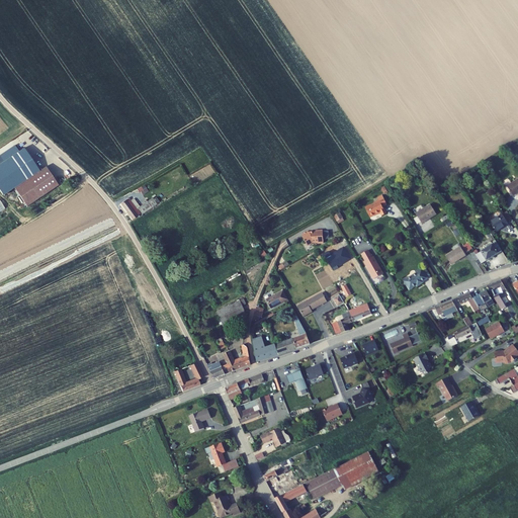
[(0,191),(3,196),(14,188),(39,171),(25,149),(20,152),(15,146),(0,156),(0,157),(3,163),(0,165),(0,191)]
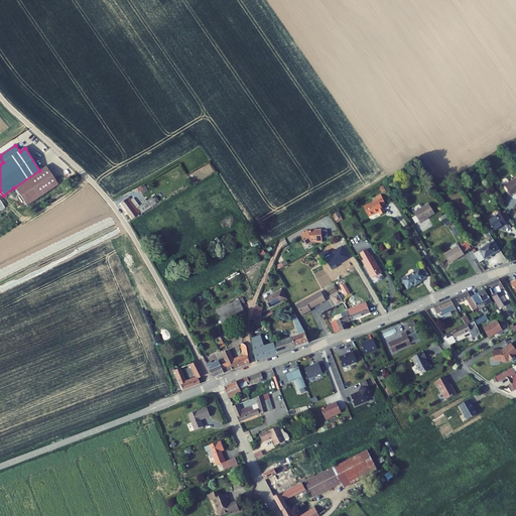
[(59,184),(46,166),(39,170),(14,187),(27,207),(59,184)]
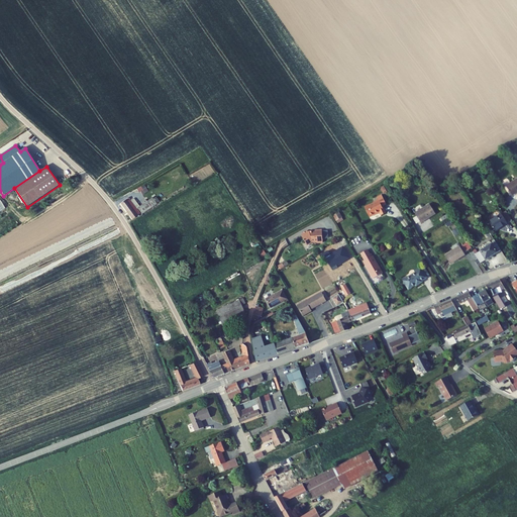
[(516,179),(506,186),(511,195),(516,191),(516,179)]
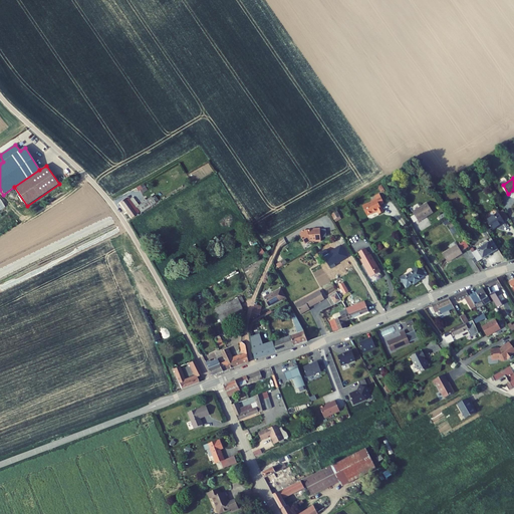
[(362,207),(367,216),(372,213),(373,214),(377,212),(378,215),(384,212),(381,207),(380,208),(379,205),(380,205),(384,203),(379,194),(374,197),(375,199),(371,201),(371,202),(362,207)]
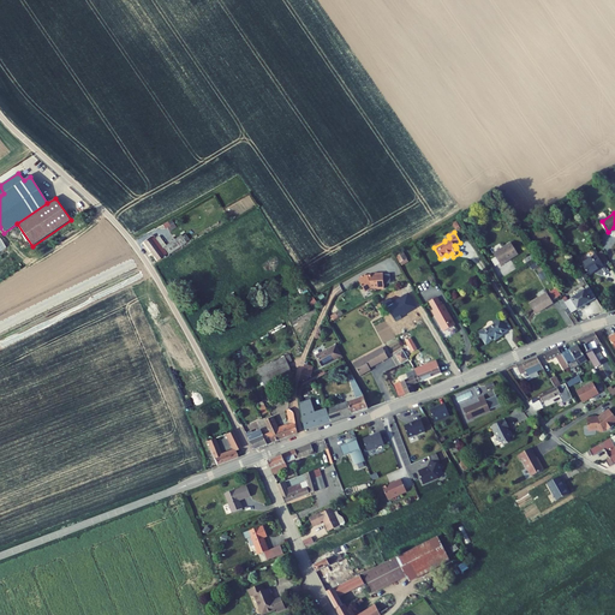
[(155,239),(153,236),(144,242),(157,261),(167,254),(165,251),(166,251),(168,255),(180,248),(180,246),(175,239),(166,245),(160,237),(157,237),(155,239)]
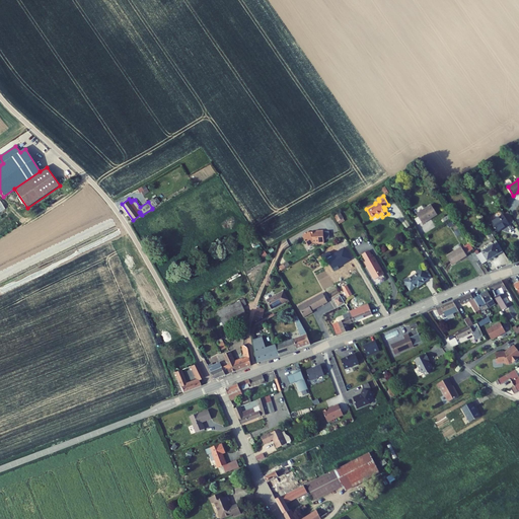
[(152,208),(157,205),(153,199),(148,202),(152,208)]
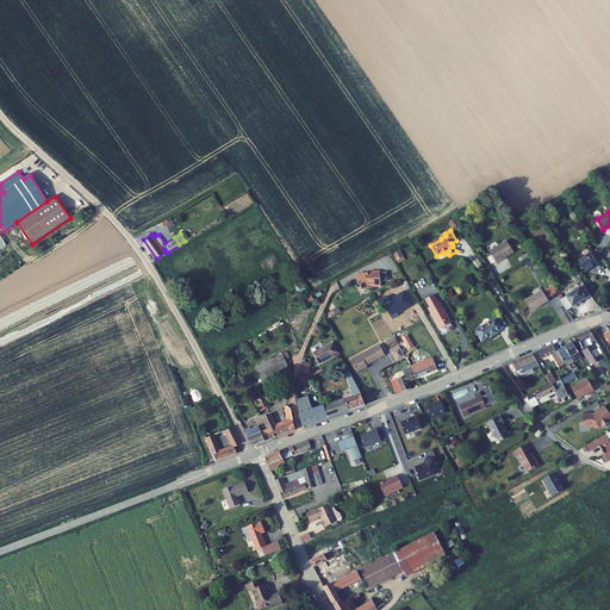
[(506,241),(490,251),(492,256),(496,262),(505,256),(506,257),(515,253),(506,241)]
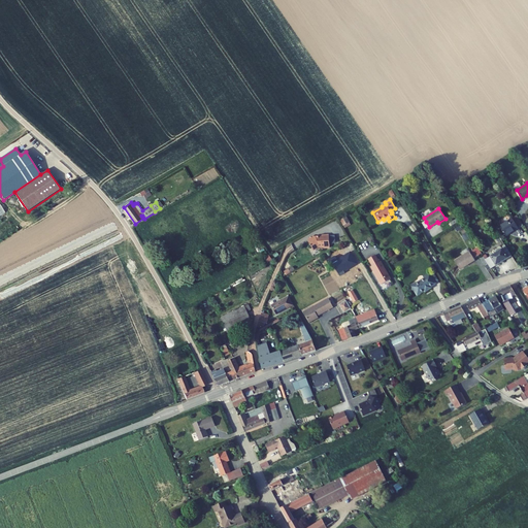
[(519,228),(523,225),(517,216),(513,219),(519,228)]
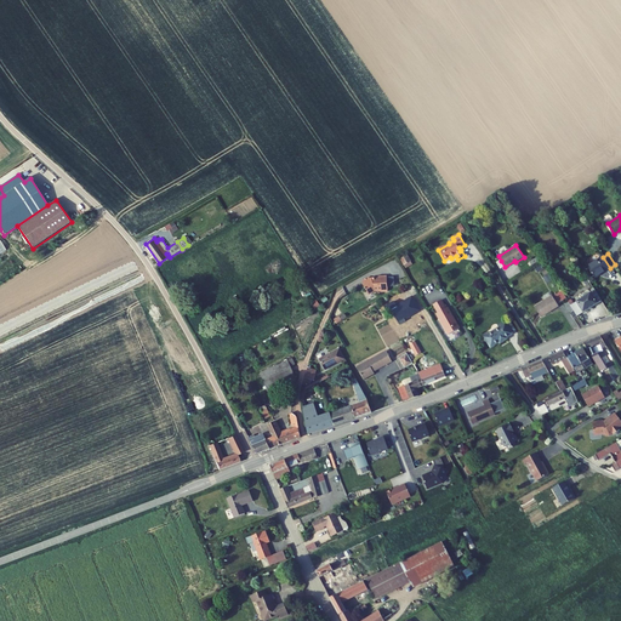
[(404,266),(411,261),(406,255),(400,258),(404,266)]
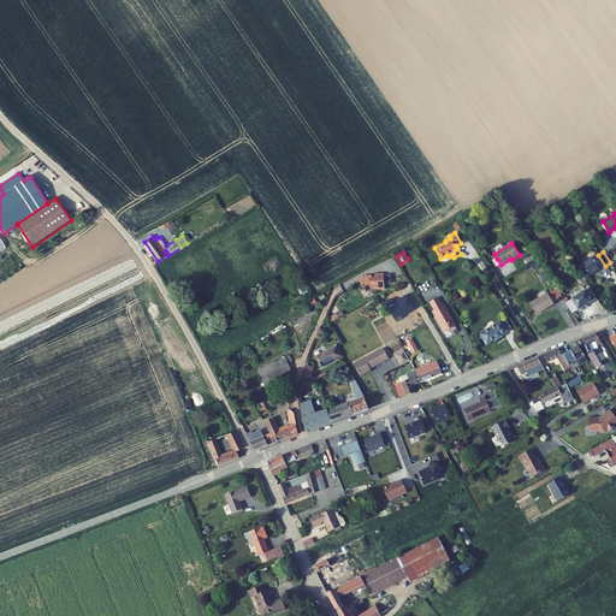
[(539,260),(535,254),(525,260),(529,266),(539,260)]
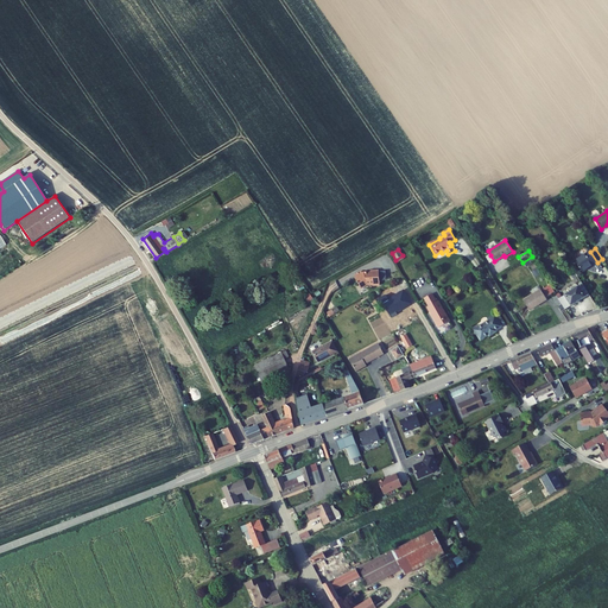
[(582,272),(597,263),(590,252),(575,261),(582,272)]
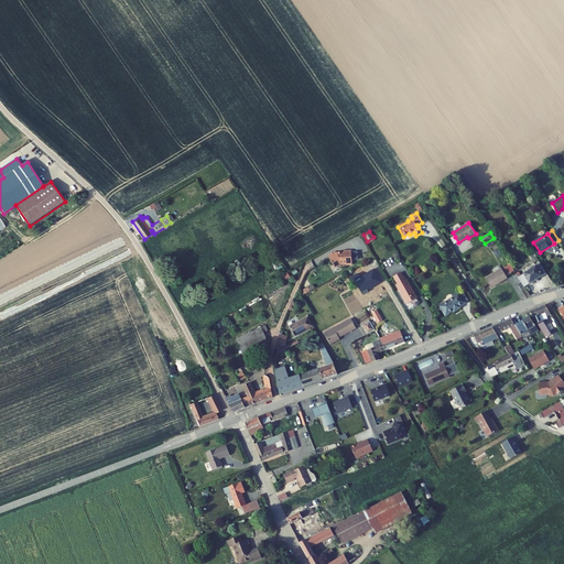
[(335,268),(340,264),(345,264),(346,266),(353,264),(351,251),(344,251),(344,252),(343,252),(342,252),(342,253),(338,253),(337,253),(336,252),(329,256),(331,257),(329,258),(335,268)]
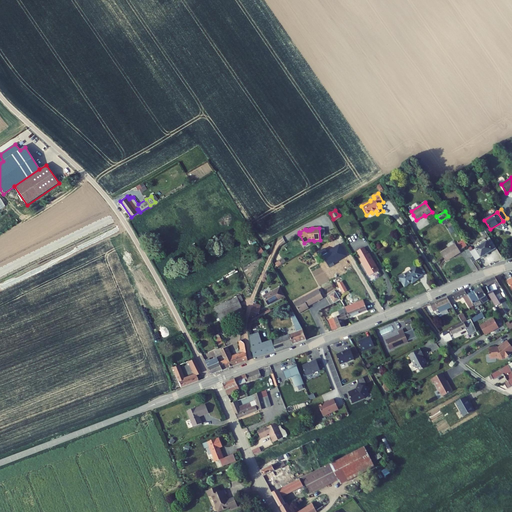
[(476,260),(496,248),(489,237),(488,238),(490,240),(471,252),(473,256),(476,260)]
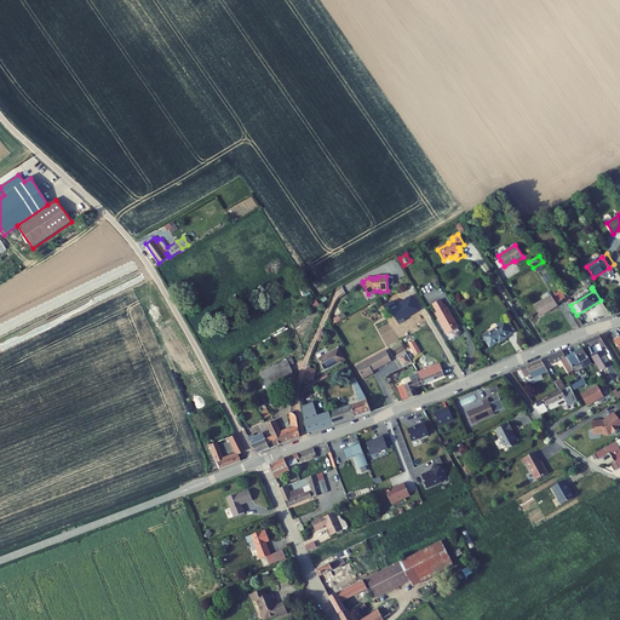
[(566,298),(561,291),(552,296),(551,296),(534,306),(540,316),(550,310),(549,309),(557,304),(566,298)]
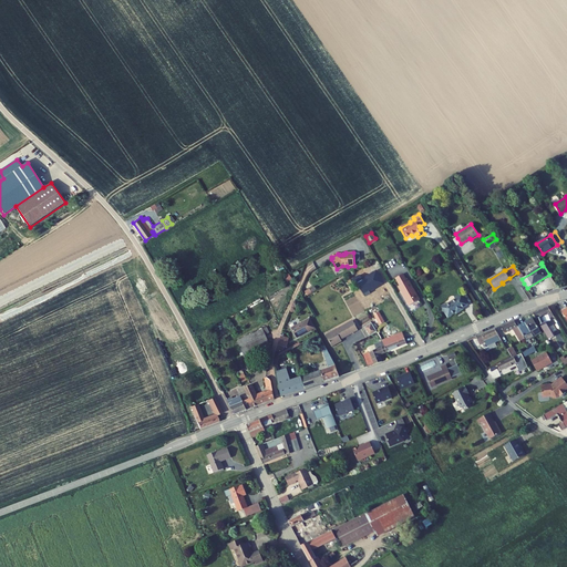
[(400,286),(399,287),(410,306),(420,300),(409,280),(408,281),(403,274),(402,275),(397,278),(400,286)]
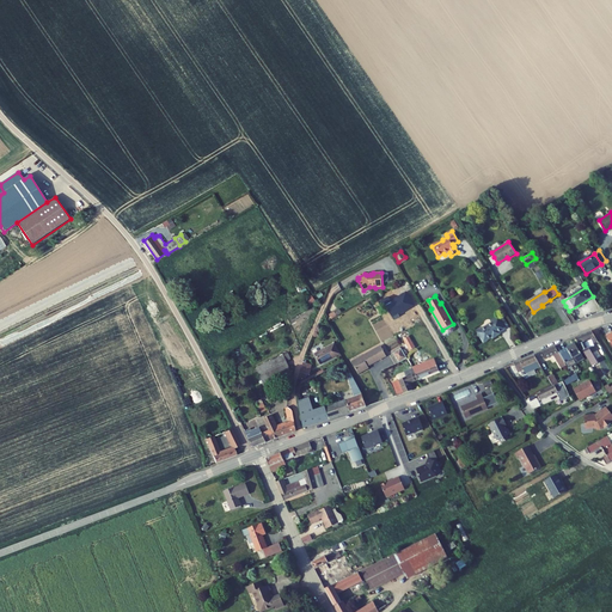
[(501,334),(500,332),(506,329),(505,328),(500,320),(499,318),(491,322),(493,323),(477,332),(484,343),(493,337),(496,335),(496,336),(501,334)]
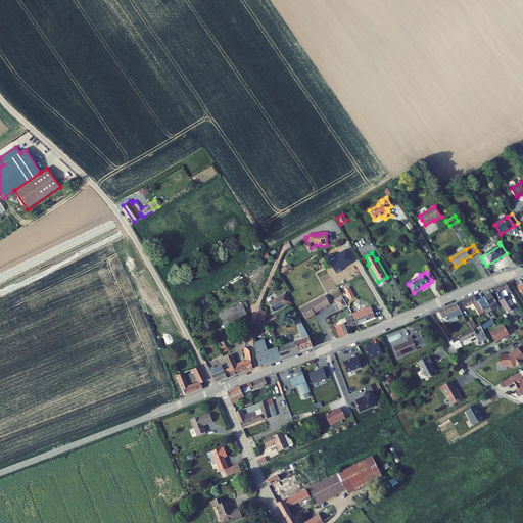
[(506,313),(511,311),(504,297),(508,295),(507,293),(511,292),(506,283),(491,289),(506,313)]
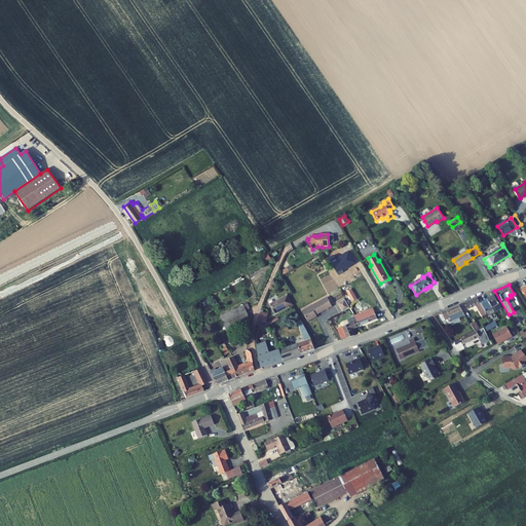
[(357,299),(351,289),(347,291),(352,301),(357,299)]
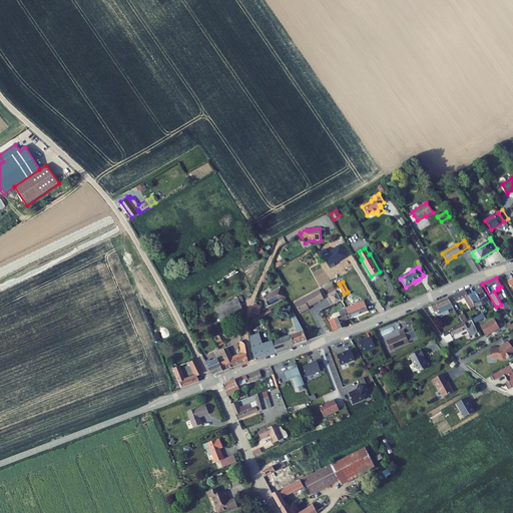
[(282,289),(281,288),(264,297),(269,306),(286,297),(282,289)]
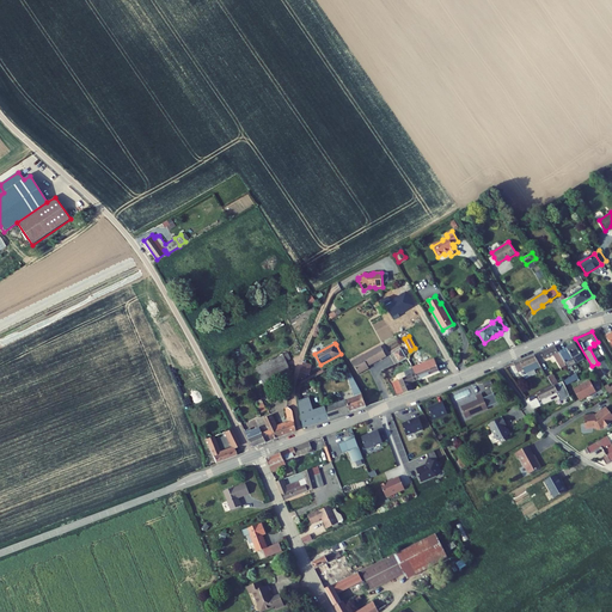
[(576,363),(585,359),(575,343),(567,348),(576,363)]
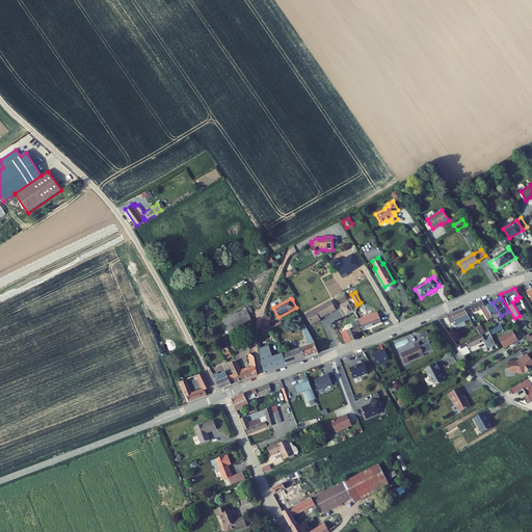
[(316,312),(307,316),(312,325),(321,320),(320,318),(336,310),(330,301),(315,310),(316,312)]
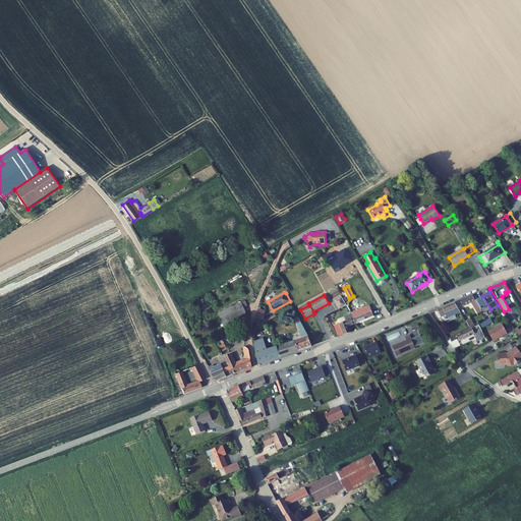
[(478,313),(482,311),(475,301),(472,295),(460,300),(463,306),(471,302),(478,313)]
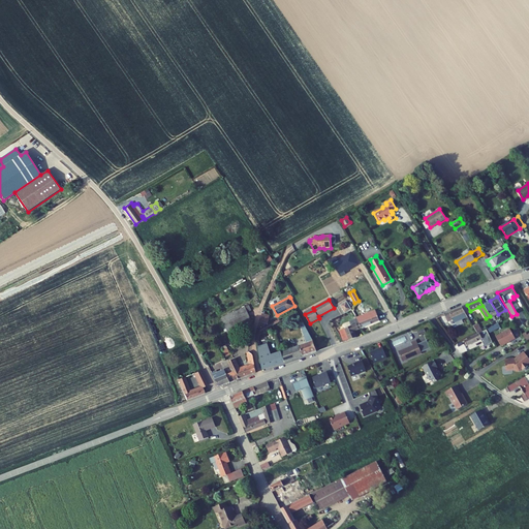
[(352,310),(347,301),(340,305),(345,314),(352,310)]
